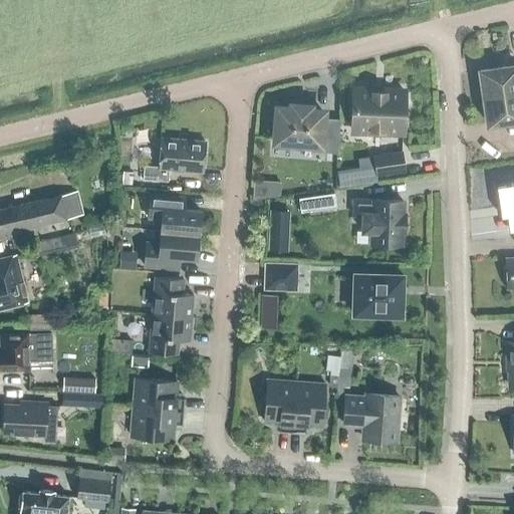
[(513,65),(479,70),(483,97),(513,92),(513,65)]
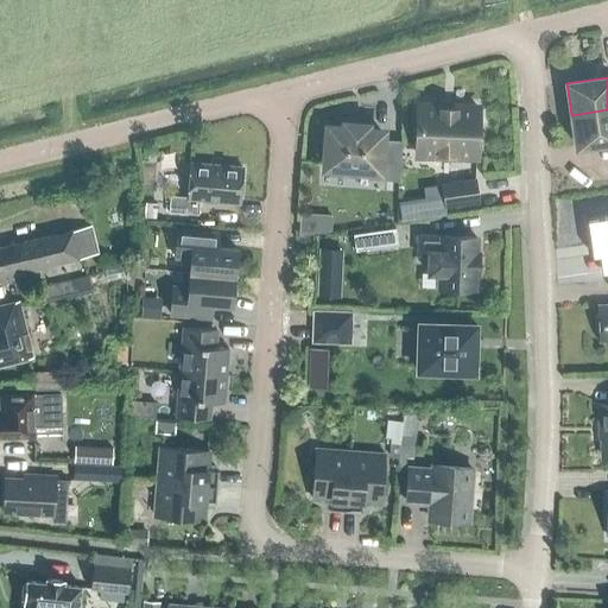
[(432,103),(425,103),(422,106),(418,106),(416,154),(438,156),(442,159),(449,159),(453,157),(475,157),(476,133),(479,130),(480,122),(476,119),(477,108),(436,106),(432,103)]
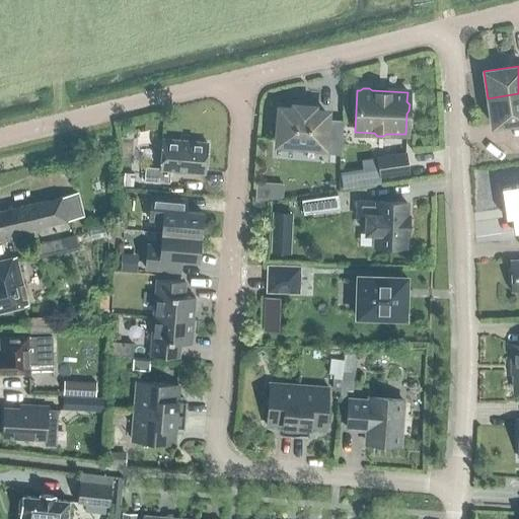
[(518,93),(488,98),(492,126),(518,121),(518,93)]
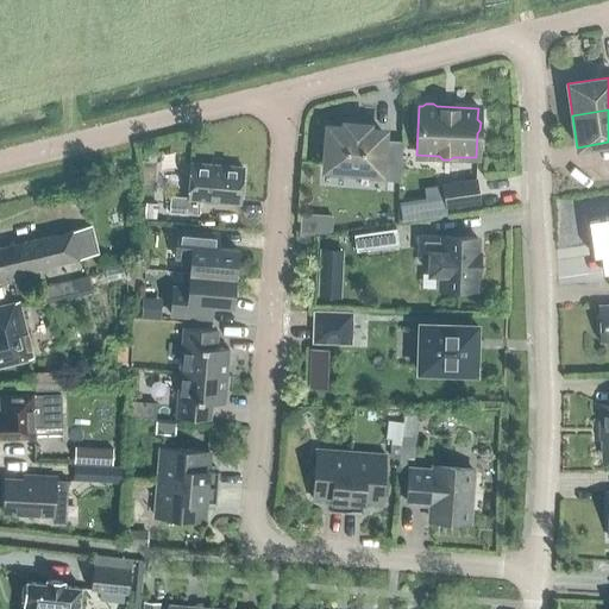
[(365,127),(345,125),(344,130),(328,129),(325,168),(376,171),(376,179),(397,180),(400,143),(381,140),(381,132),(365,131),(365,127)]
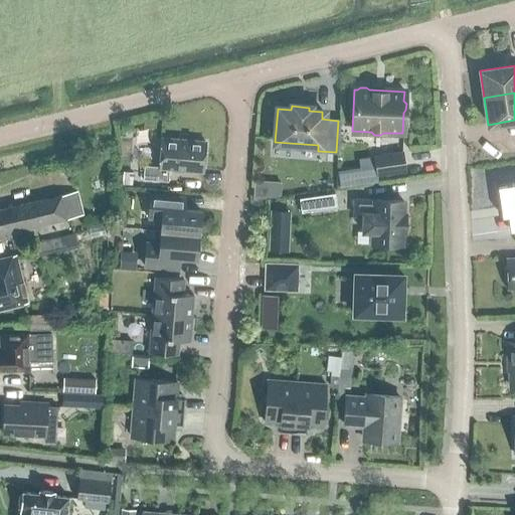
[(205,143),(161,139),(158,167),(143,166),(142,180),(167,182),(168,169),(202,172),(205,143)]
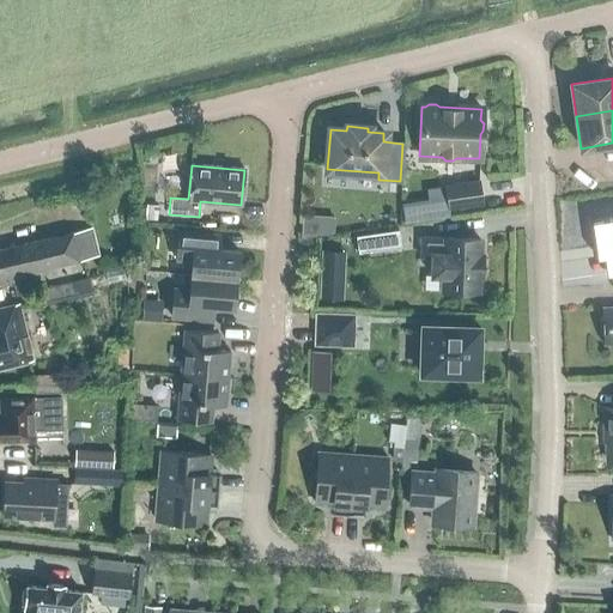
[(481,201),(479,183),(445,188),(448,206),(481,201)]
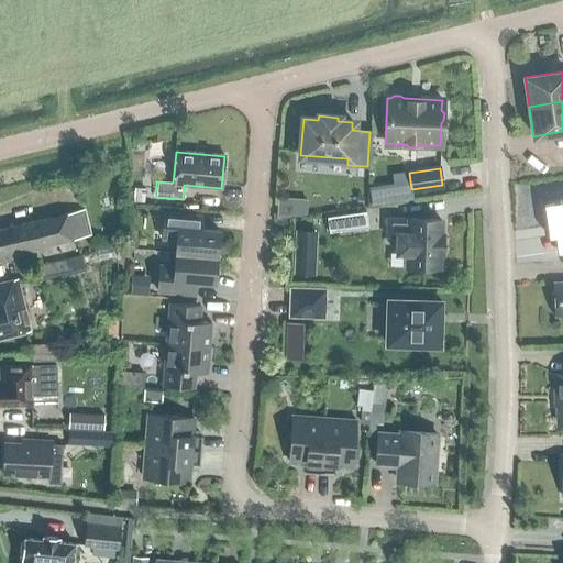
[(371,203),(382,202),(379,187),(368,188),(371,203)]
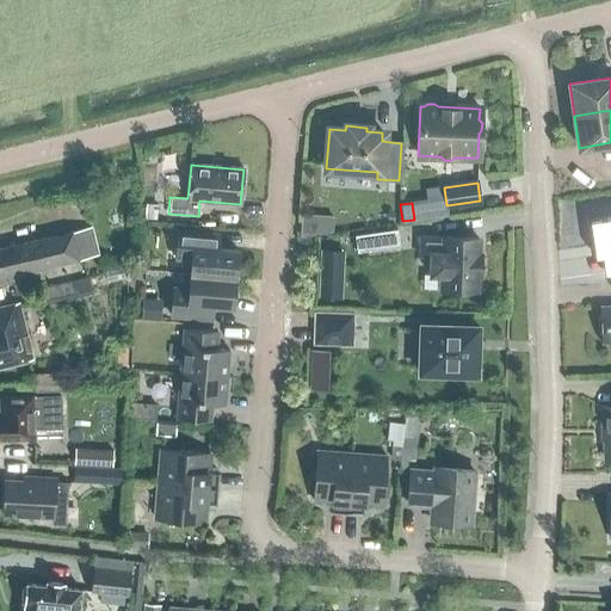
[(156,205),(144,204),(143,217),(156,218),(156,205)]
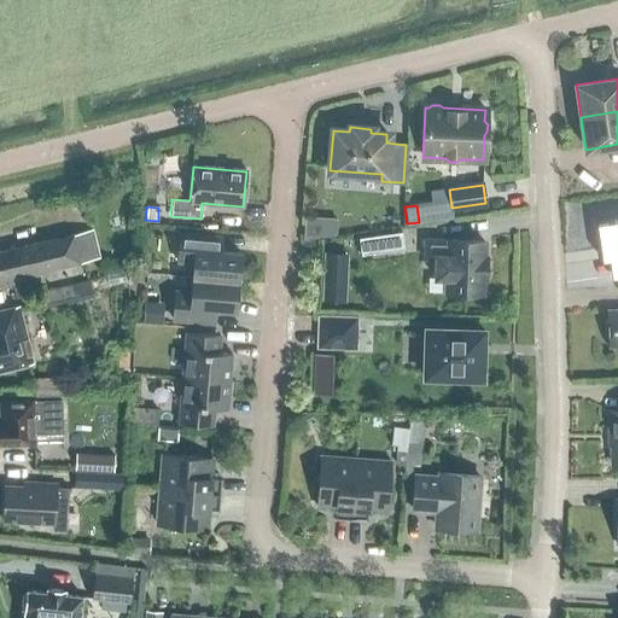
[(336,220),(305,217),(303,240),(336,234),(336,220)]
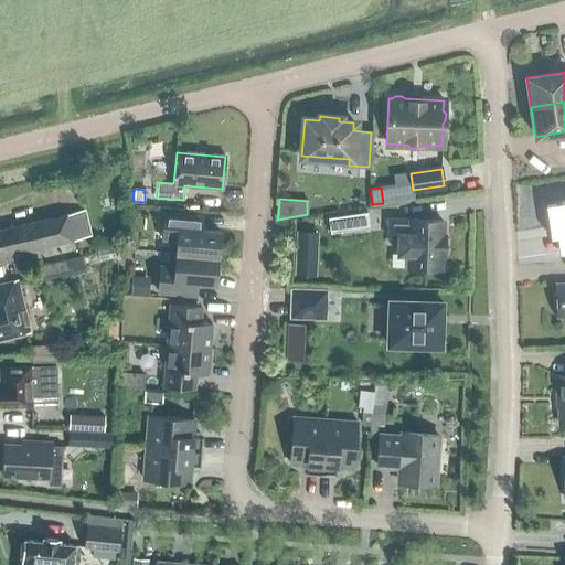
[(564,201),(544,204),(550,237),(556,236),(558,254),(564,252),(564,201)]
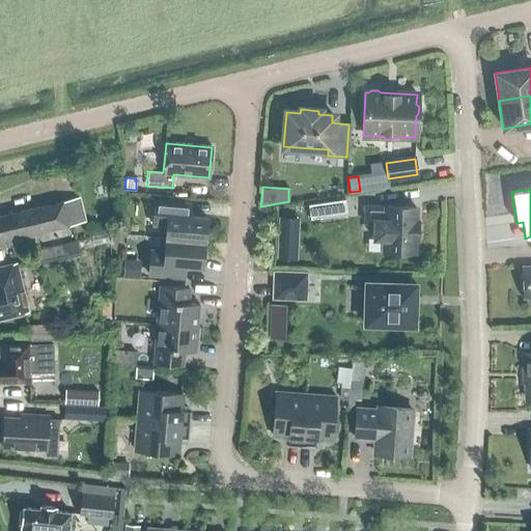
[(85,222),(79,198),(0,216),(0,247),(11,245),(12,250),(27,246),(26,242),(34,240),(33,234),(85,222)]
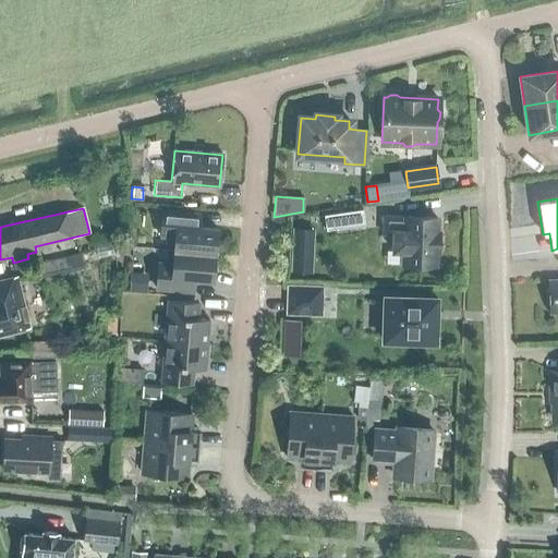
[(201,214),(190,213),(162,210),(160,237),(174,238),(173,251),(214,254),(216,228),(199,227),(201,214)]
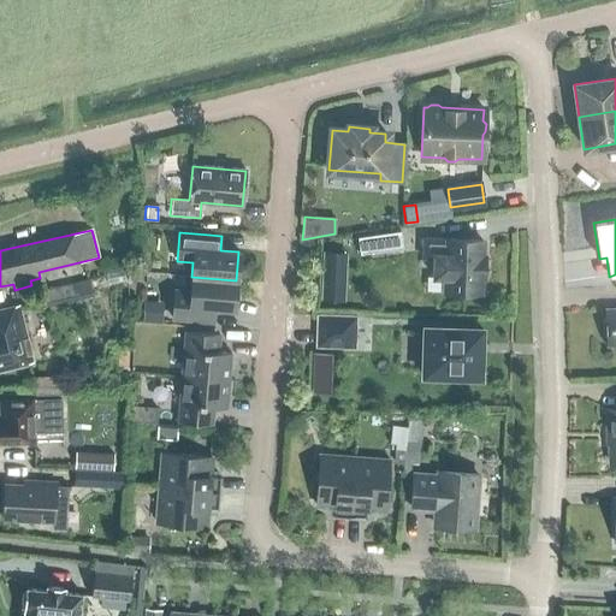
[(402,248),(400,232),(357,238),(360,254),(402,248)]
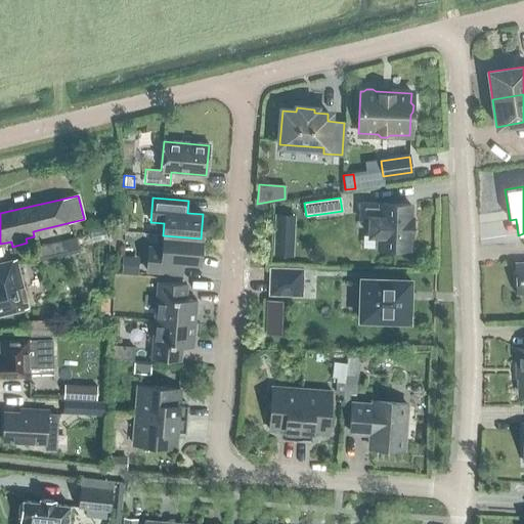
[(378,248),(408,249),(408,236),(410,236),(411,218),(409,218),(409,205),(380,204),(380,205),(361,204),(360,219),(368,219),(368,235),(379,235),(378,248)]
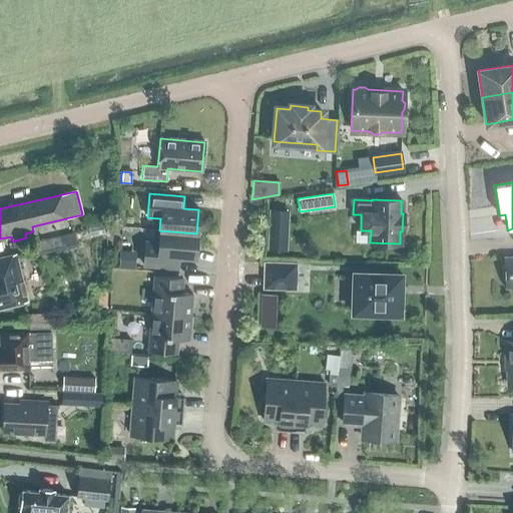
[(270,209),(269,232),(285,232),(286,210),(270,209)]
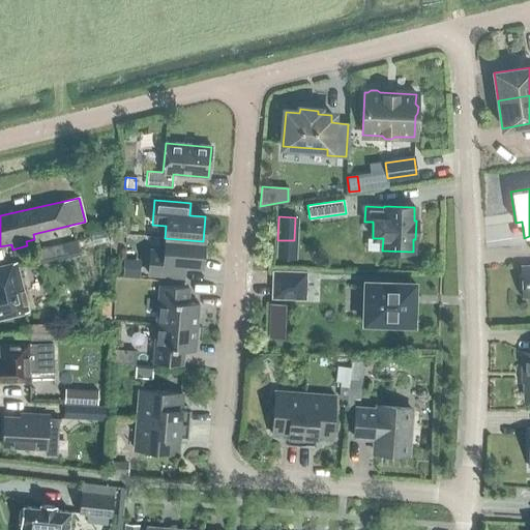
[(203,241),(165,238),(164,251),(150,249),(148,274),(184,277),(185,265),(201,266),(203,241)]
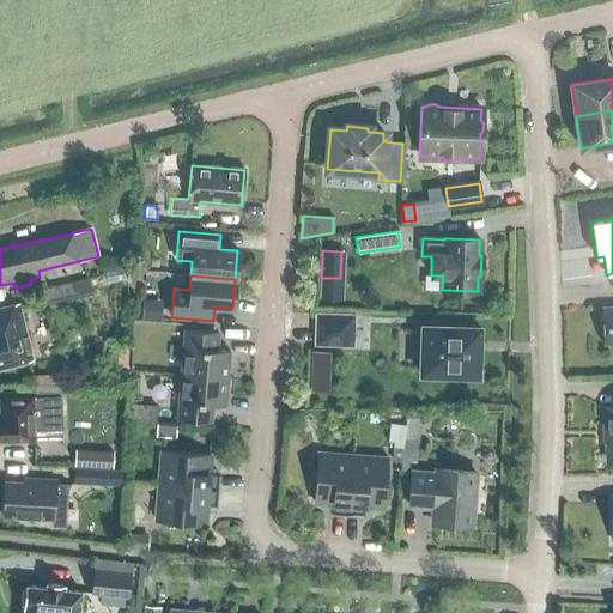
[(44,305),(91,295),(87,277),(41,287),(44,305)]
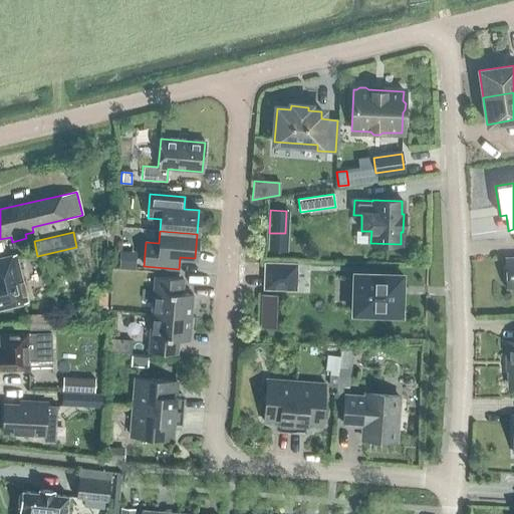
[(127,252),(119,251),(118,269),(126,269),(127,252)]
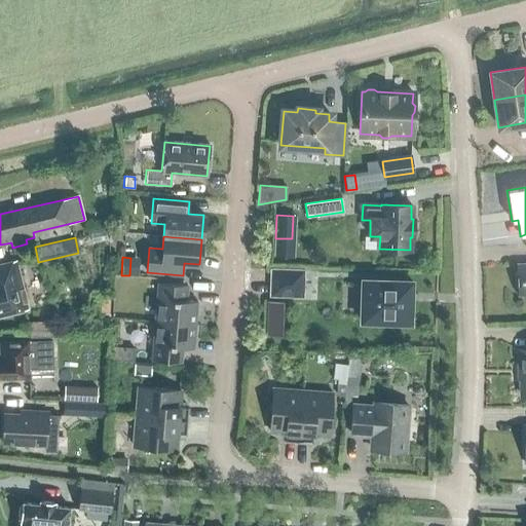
[(0,315),(27,309),(15,261),(0,264),(0,315)]
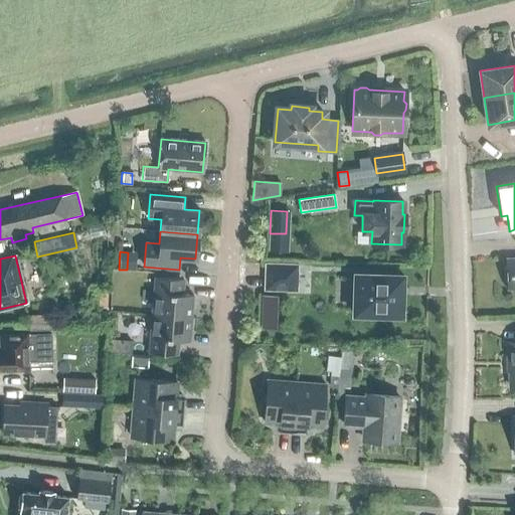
[(514,258),(506,259),(506,266),(503,269),(503,280),(507,283),(507,289),(514,289),(514,258)]
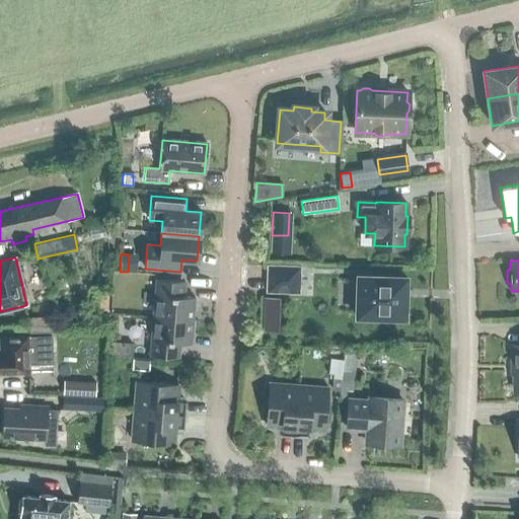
[(298,268),(268,267),(268,291),(297,292),(298,268)]
